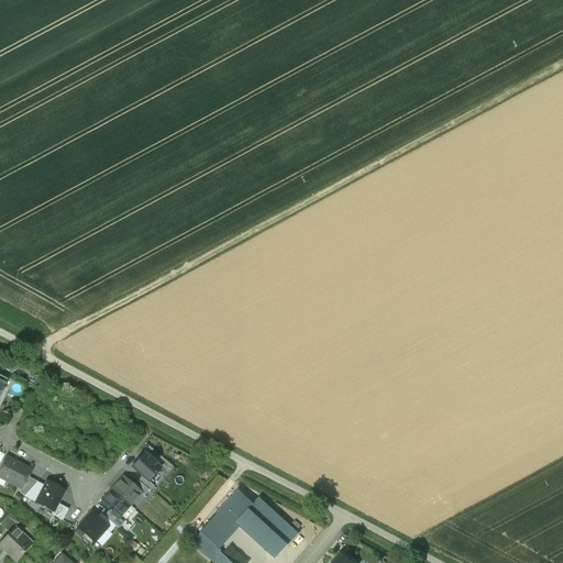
[(148,482),(161,468),(155,463),(150,457),(150,459),(144,454),(132,467),(142,476),(148,482)]
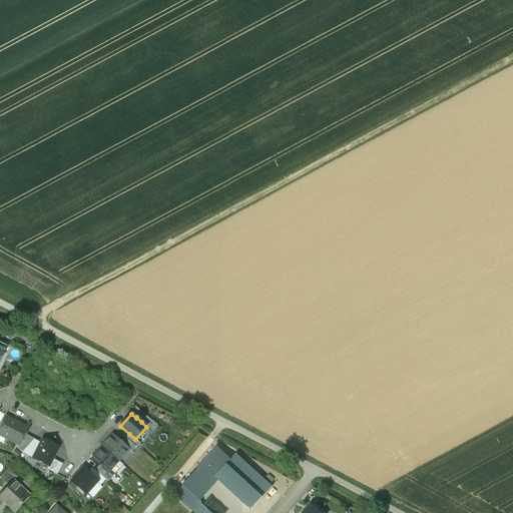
[(28,429),(5,417),(0,427),(0,435),(19,445),(19,446),(25,435),(28,429)]
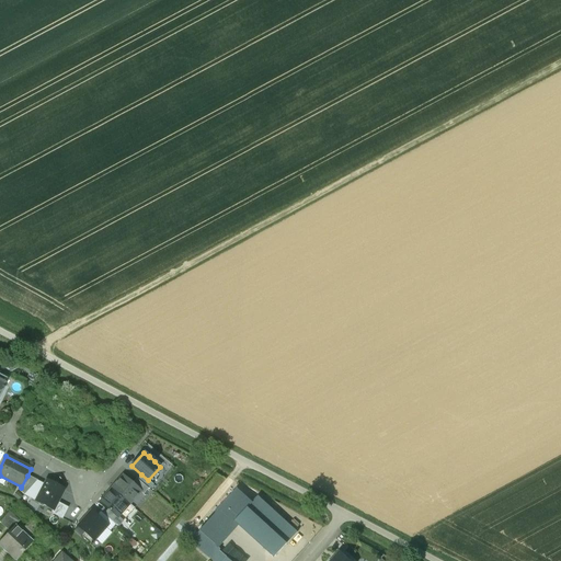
[(148,480),(141,474),(137,480),(148,489),(149,490),(153,484),(148,480)]
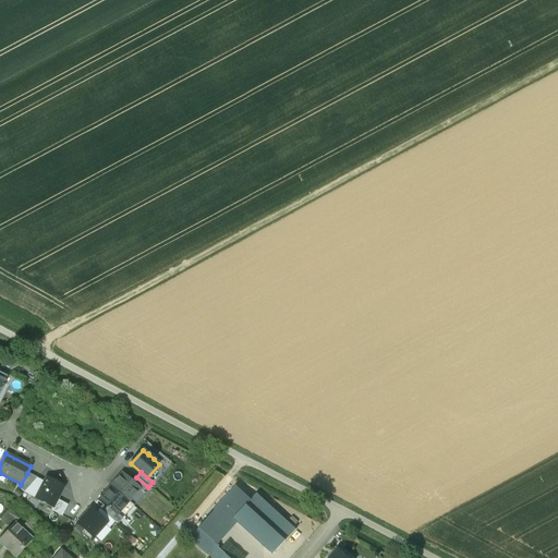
[(27,473),(21,485),(21,484),(19,488),(24,493),(37,477),(27,473)]
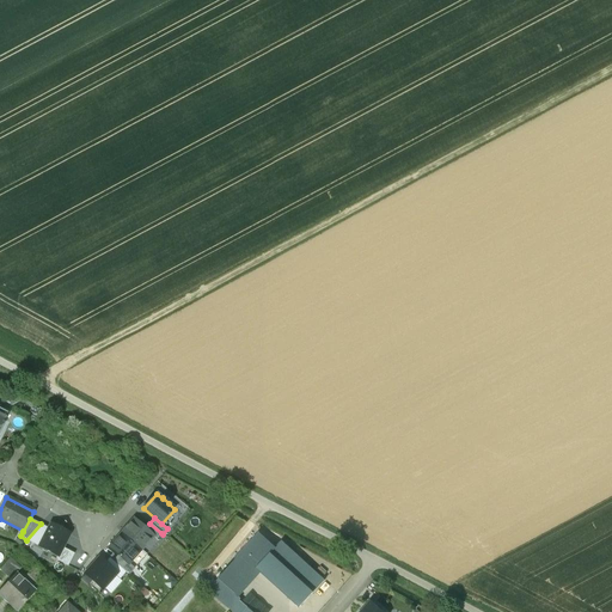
[(155,539),(153,537),(144,527),(134,519),(122,533),(141,550),(146,555),(158,542),(155,539)]
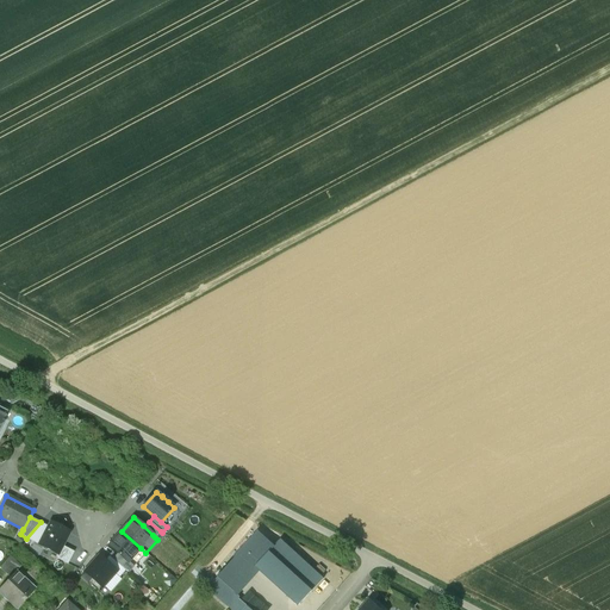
[(50,520),(47,526),(37,545),(58,555),(72,531),(50,520)]
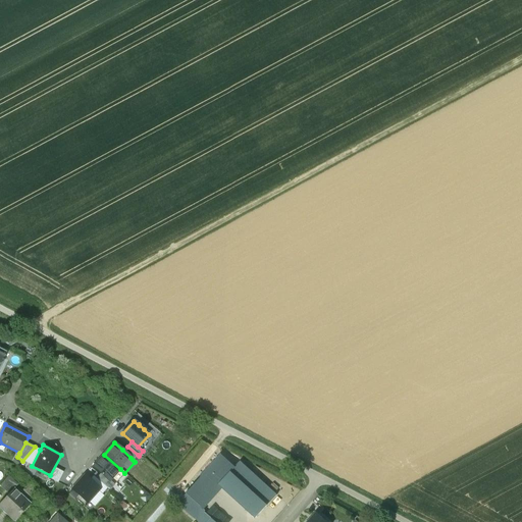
[(138,455),(127,447),(126,446),(122,450),(131,458),(133,460),(138,455)]
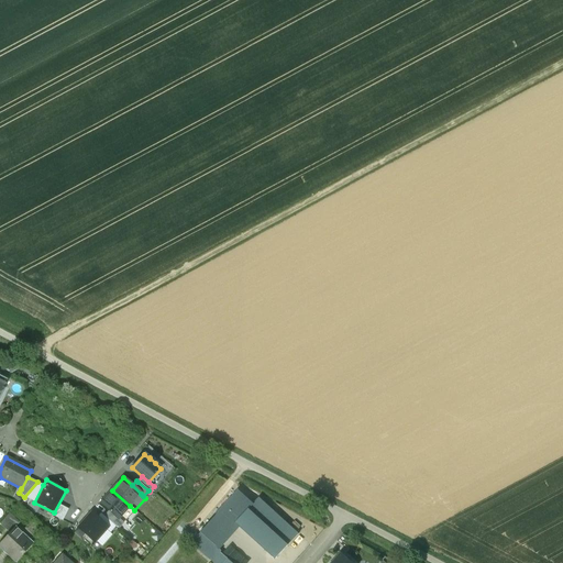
[(37,482),(24,497),(34,503),(43,485),(37,482)]
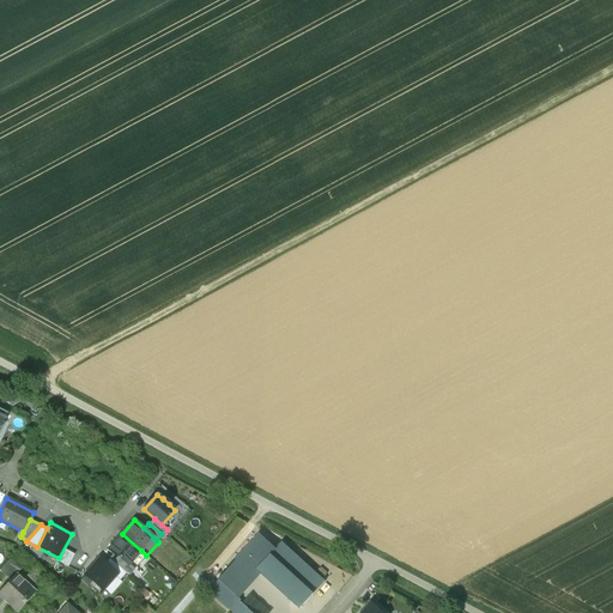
[(141,551),(122,534),(109,548),(129,565),(141,551)]
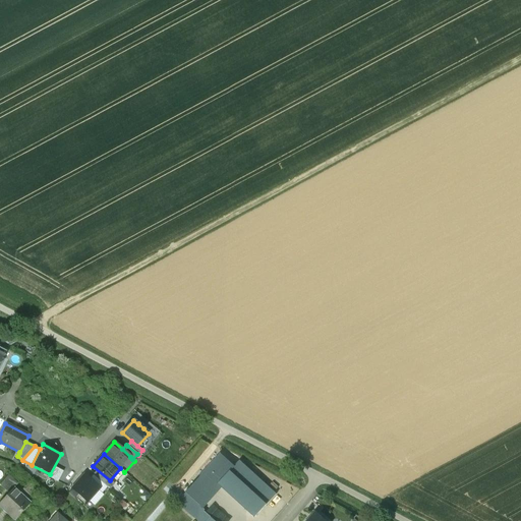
[(234,467),(221,455),(205,472),(219,484),(255,518),(277,495),(240,461),(234,467)]
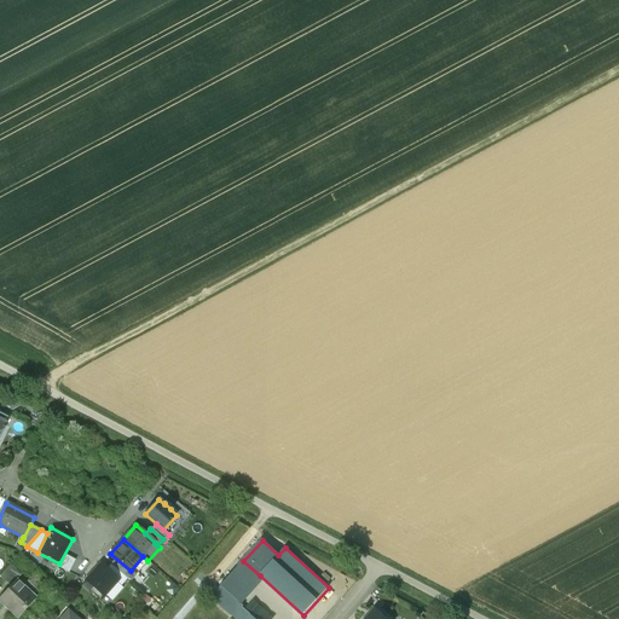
[(260,576),(243,561),(220,586),(238,600),(260,576)]
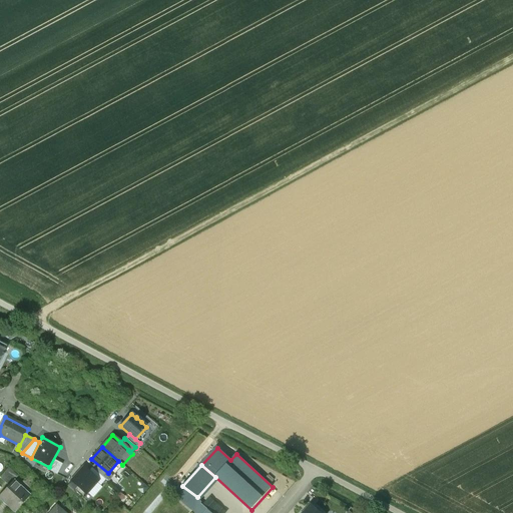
[(99,485),(105,479),(91,467),(87,472),(97,480),(96,482),(99,485)]
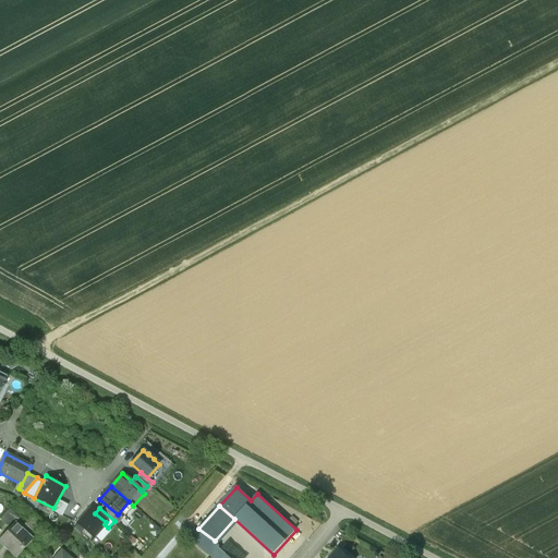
[(0,519),(9,529),(14,523),(19,518),(9,509),(0,518),(0,519)]
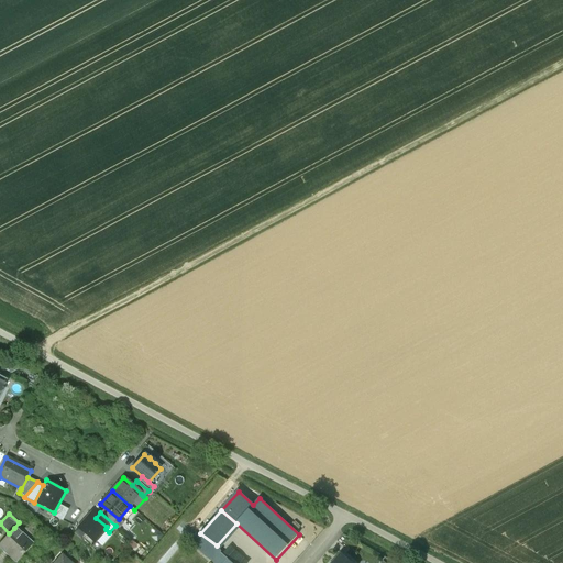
[(106,529),(107,527),(96,518),(91,514),(78,528),(94,542),(106,529)]
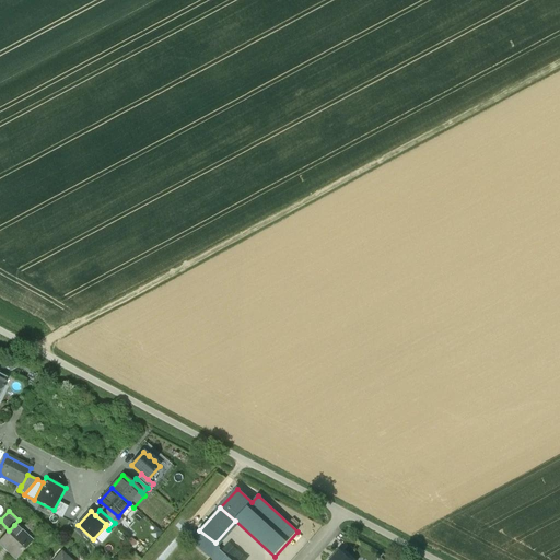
[(15,557),(28,543),(19,534),(21,532),(14,525),(9,531),(0,539),(0,544),(15,559),(16,558),(15,557)]
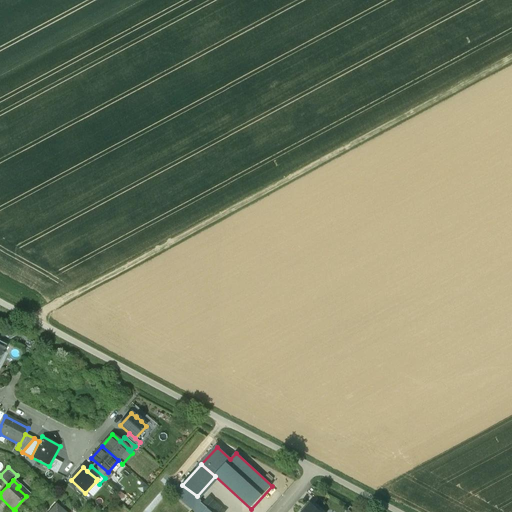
[(202,500),(197,496),(182,485),(174,493),(194,509),(200,503),(202,500)]
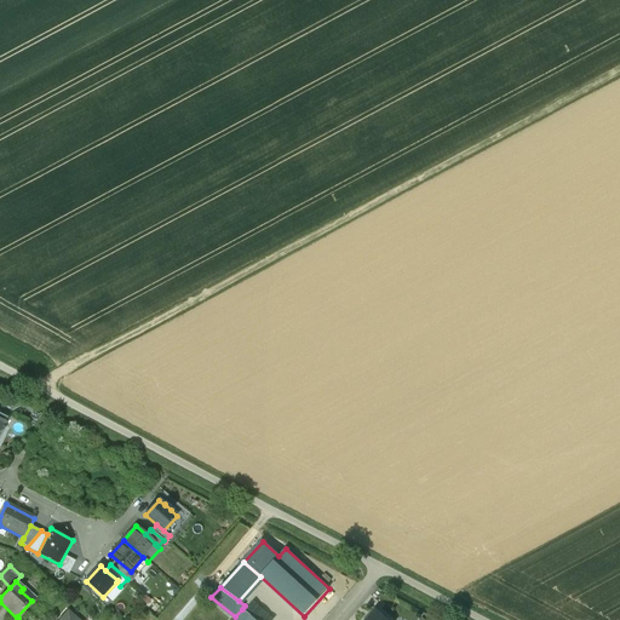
[(247,619),(251,616),(242,609),(235,616),(239,619),(247,619)]
